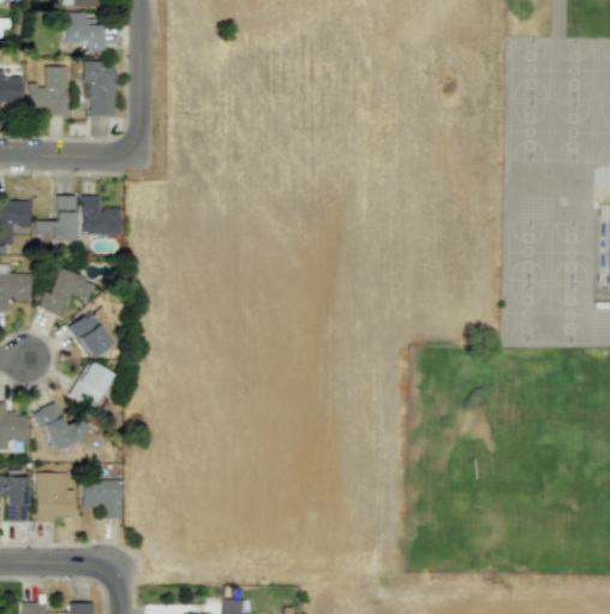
[(87,11),(63,11),(63,41),(88,41),(88,49),(106,49),(107,19),(87,19),(87,11)]
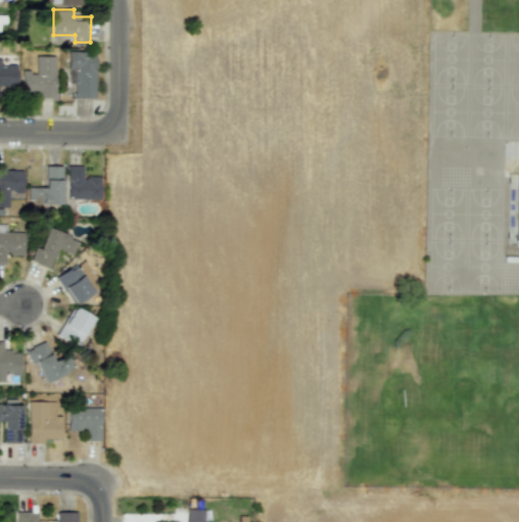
[(98,50),(71,50),(71,67),(77,67),(76,98),(98,98),(98,50)]
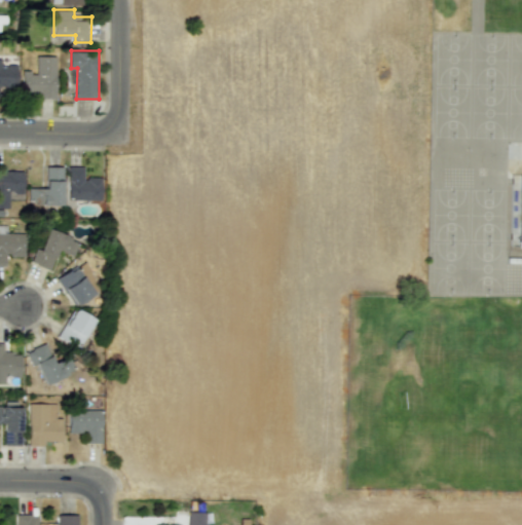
[(59,55),(39,54),(38,71),(25,71),(24,94),(39,95),(39,98),(58,98),(59,55)]
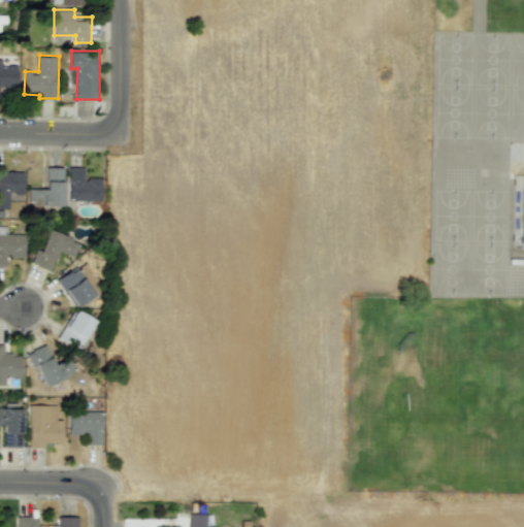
[(3,59),(0,58),(0,94),(18,94),(19,65),(3,64),(3,59)]
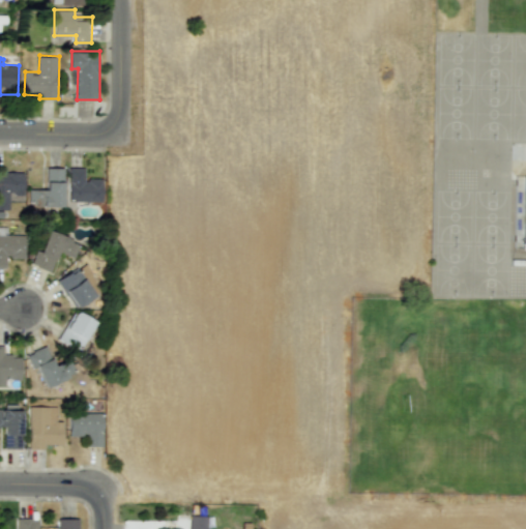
[(26,172),(9,171),(10,167),(0,166),(0,208),(10,209),(11,195),(25,195),(26,172)]
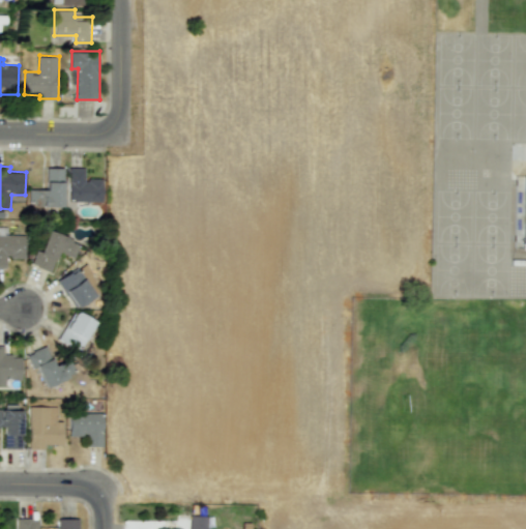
[(65,167),(49,167),(48,189),(31,188),(30,204),(64,205),(65,167)]
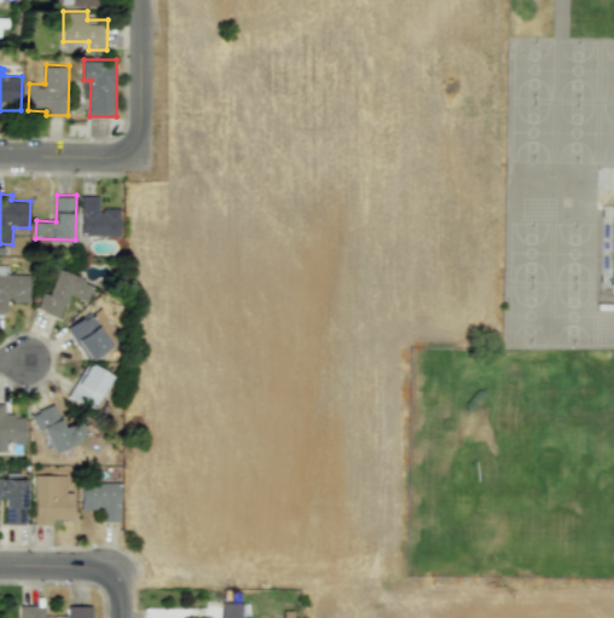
[(82,235),(122,235),(122,208),(100,208),(100,195),(82,195),(82,235)]
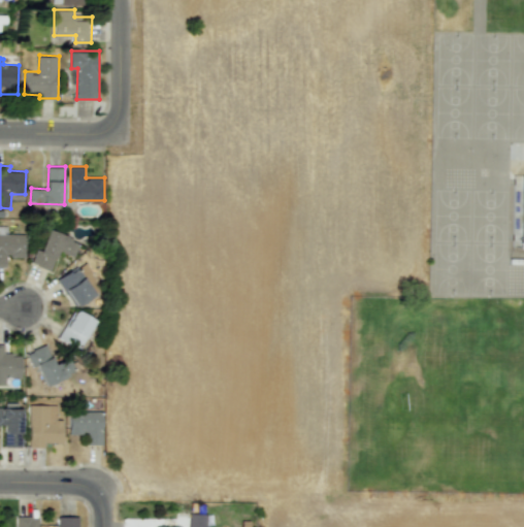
[(8,233),(8,227),(0,226),(0,265),(8,266),(8,257),(26,257),(27,233),(8,233)]
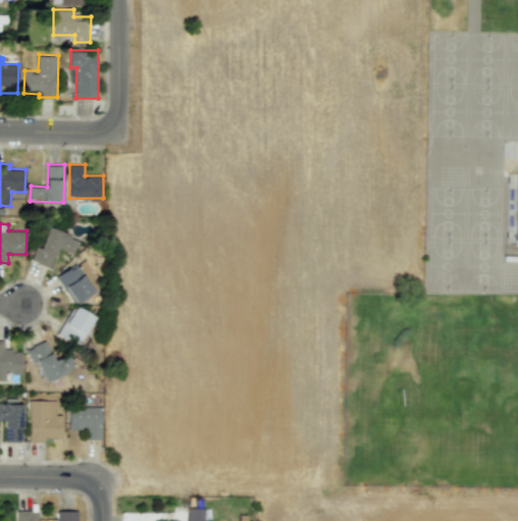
[(52,267),(59,248),(74,254),(81,238),(47,225),(35,261),(52,267)]
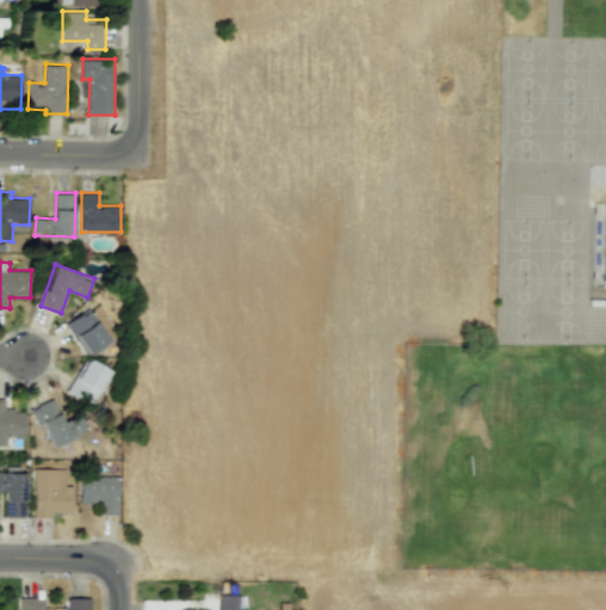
[(112,339),(91,308),(68,324),(90,355),(112,339)]
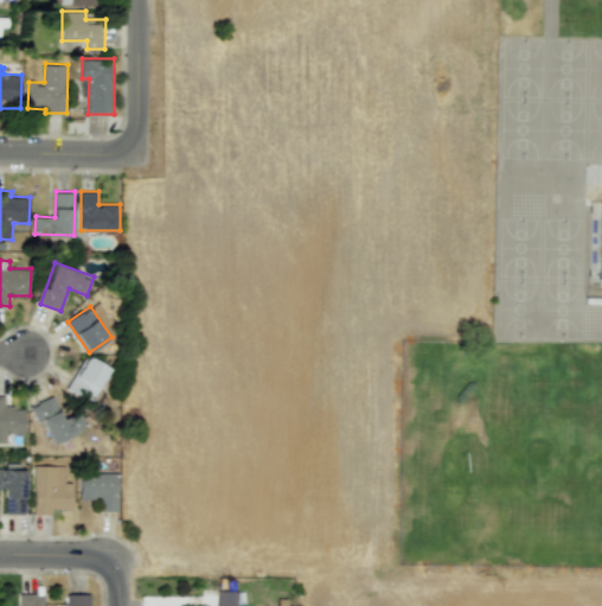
[(111,368),(89,355),(70,388),(93,401),(111,368)]
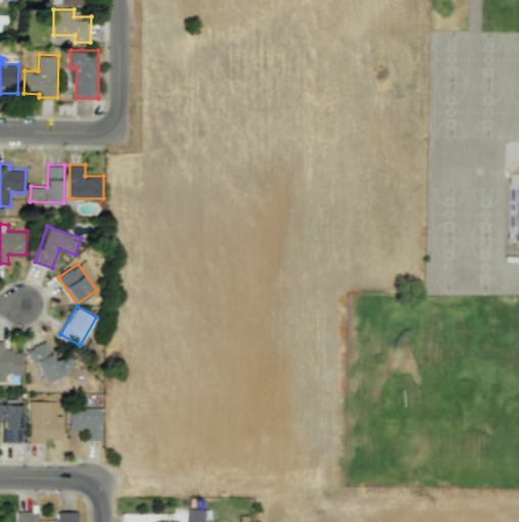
[(46,382),(78,368),(71,352),(55,360),(47,340),(31,347),(46,382)]
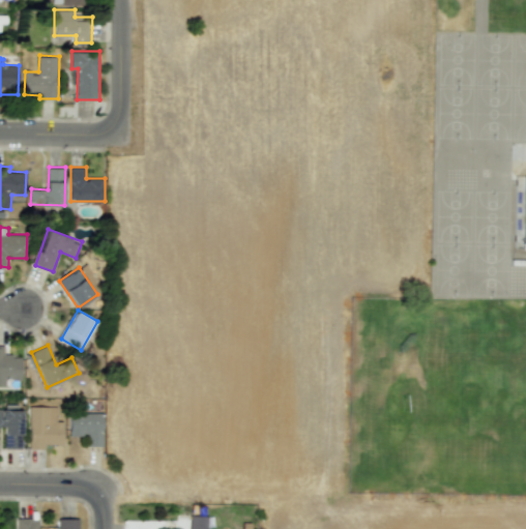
[(23,379),(24,355),(5,354),(5,346),(0,346),(0,384),(7,384),(8,378),(23,379)]
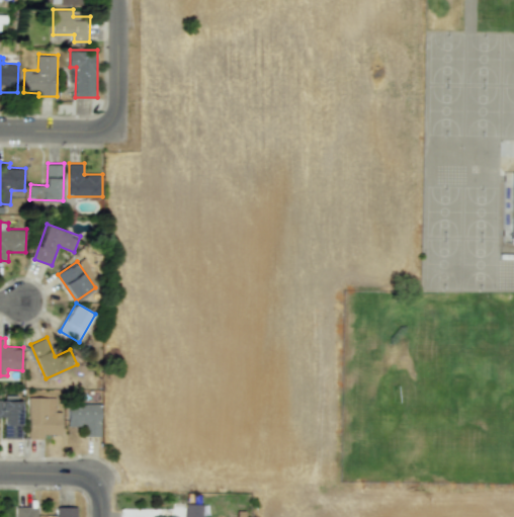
[(0,416),(6,417),(6,437),(23,438),(23,396),(6,396),(6,401),(0,400),(0,416)]
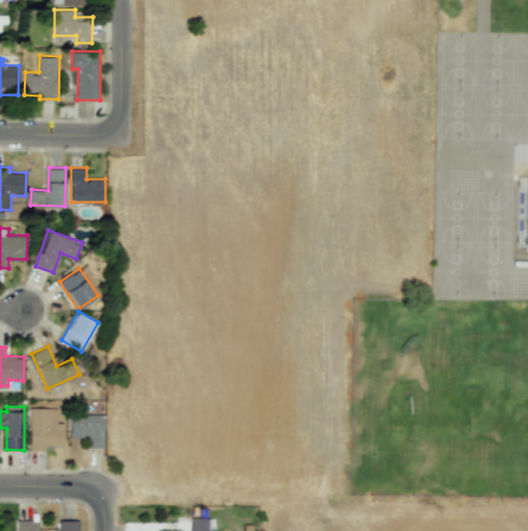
[(30,450),(47,450),(47,445),(64,445),(66,422),(59,422),(59,407),(31,406),(30,450)]
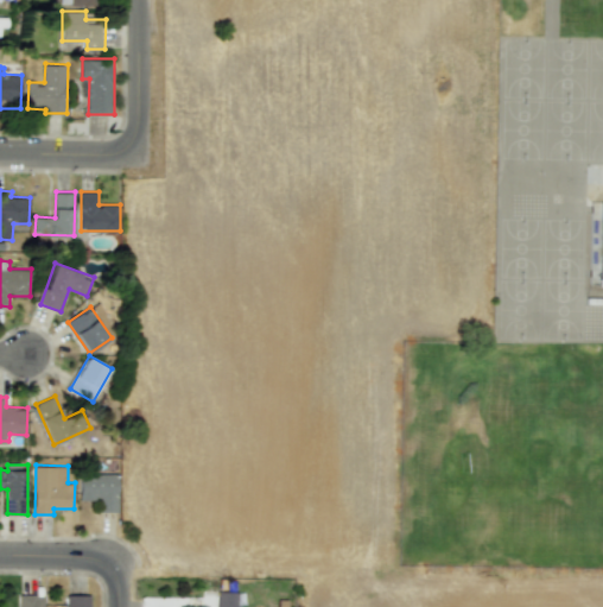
[(120,473),(82,473),(82,499),(105,498),(105,511),(120,511),(120,473)]
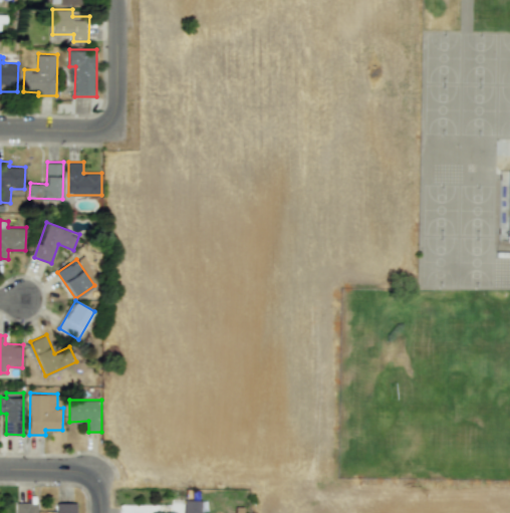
[(38,512),(39,502),(18,501),(17,512),(38,512)]
